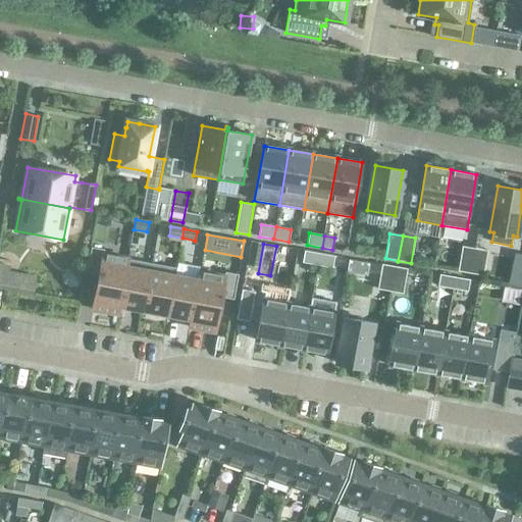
[(470,273),(475,248),(462,246),(458,271),(470,273)]
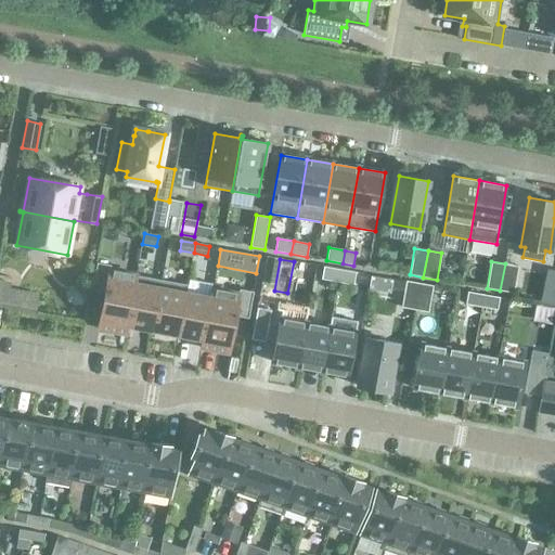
[(127,325),(136,275),(110,270),(111,266),(97,262),(92,289),(105,292),(99,328),(126,334),(127,326),(127,325)]
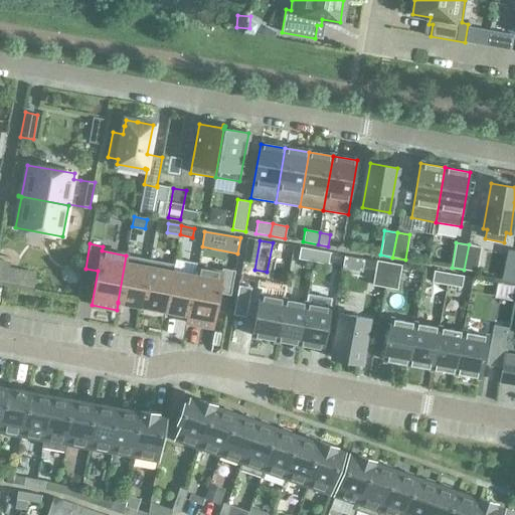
[(477,272),(481,247),(469,244),(464,270),(477,272)]
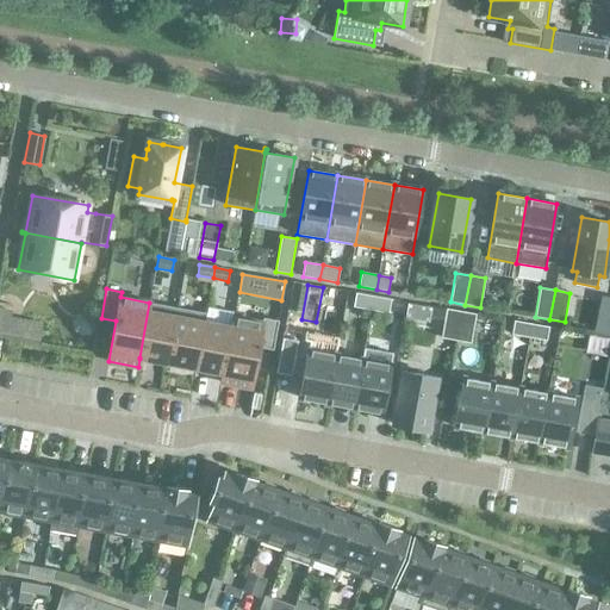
[(371,310),(373,296),(356,293),(353,307),(371,310)]
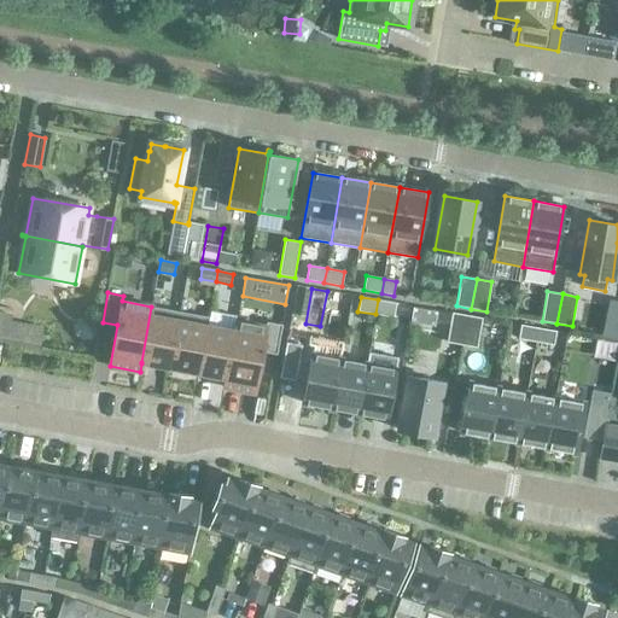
[(394,318),(396,303),(378,299),(375,314),(394,318)]
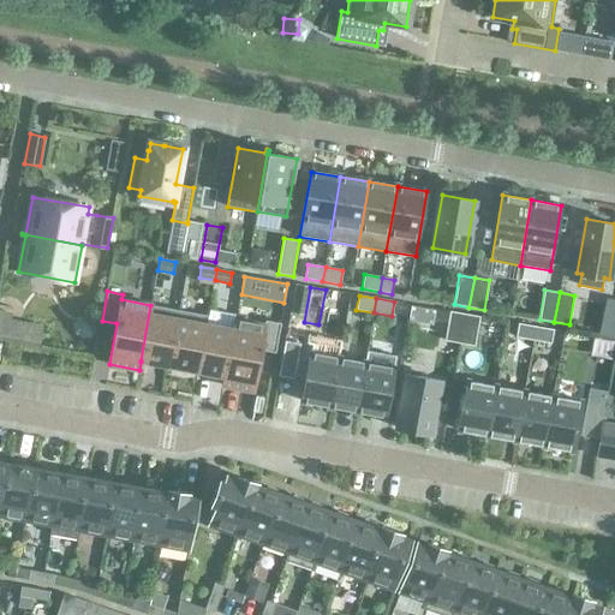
[(168,366),(179,310),(151,305),(150,305),(141,360),(141,362),(168,366)]
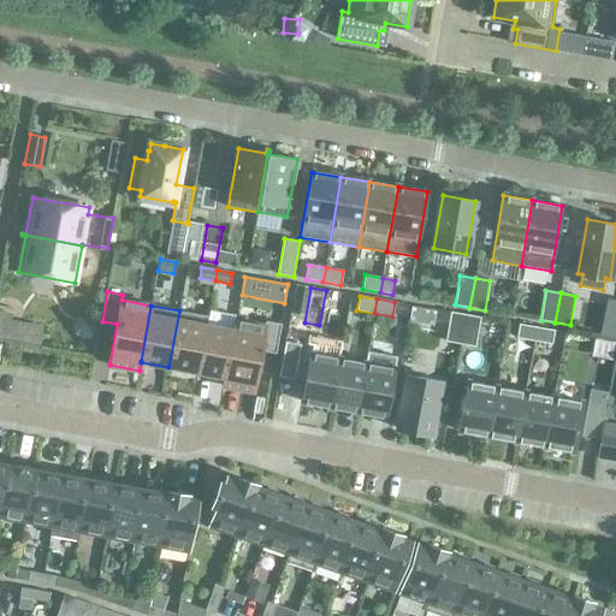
[(197,372),(206,325),(207,325),(208,317),(179,311),(169,367),(197,372)]
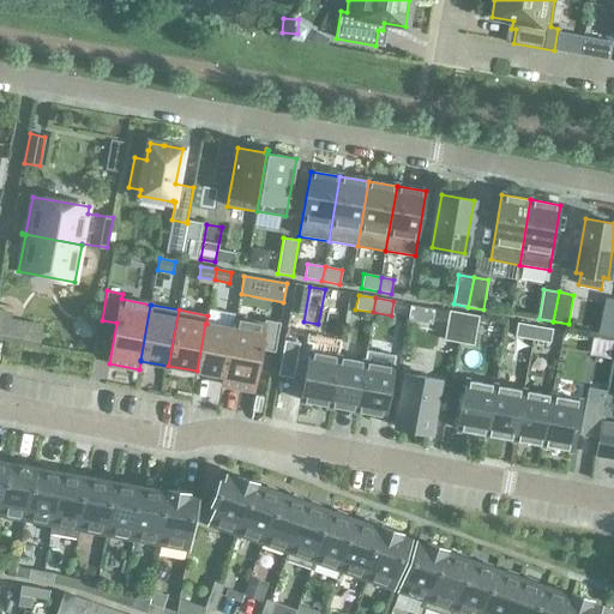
[(459,343),(464,313),(450,311),(444,339),(459,343)]
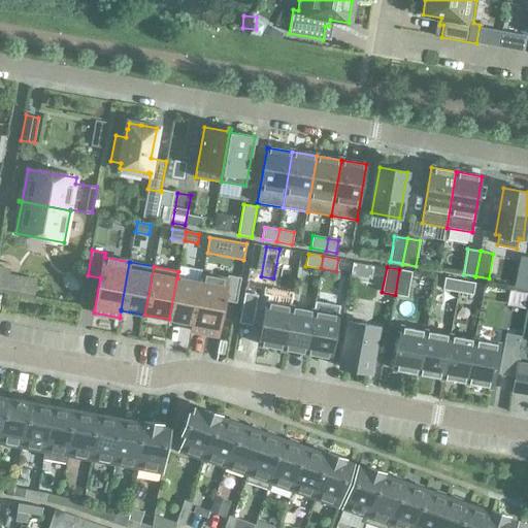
[(407,297),(413,271),(399,269),(395,295),(407,297)]
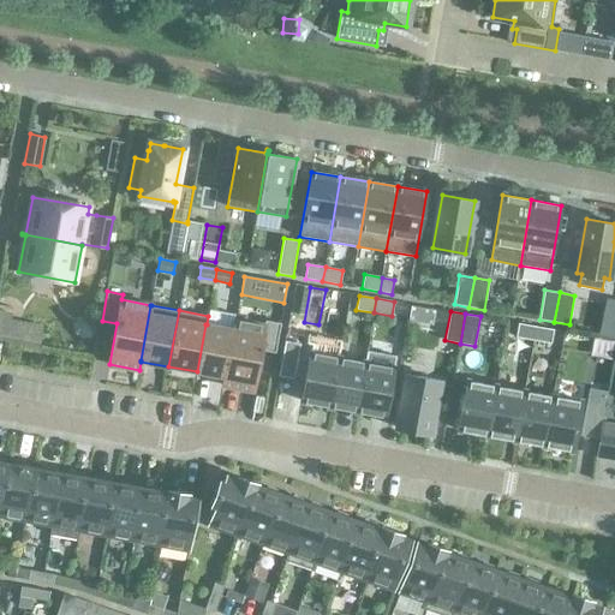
[(275,353),(281,323),(266,321),(264,326),(234,321),(233,329),(234,329),(225,377),(224,377),(222,386),(254,390),(261,351),(275,353)]
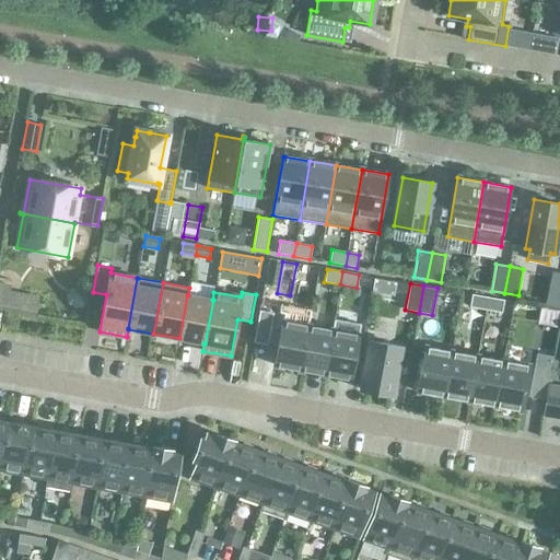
[(486,310),(488,298),(471,294),(469,306),(486,310)]
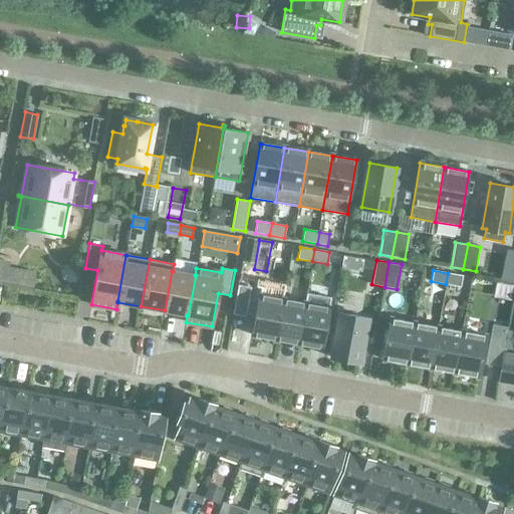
[(32,289),(34,276),(8,271),(5,284),(32,289)]
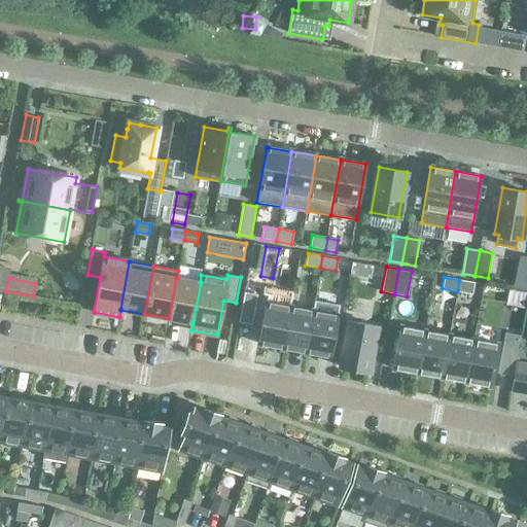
[(192,323),(201,282),(200,282),(177,278),(176,278),(169,318),(191,323),(192,323)]
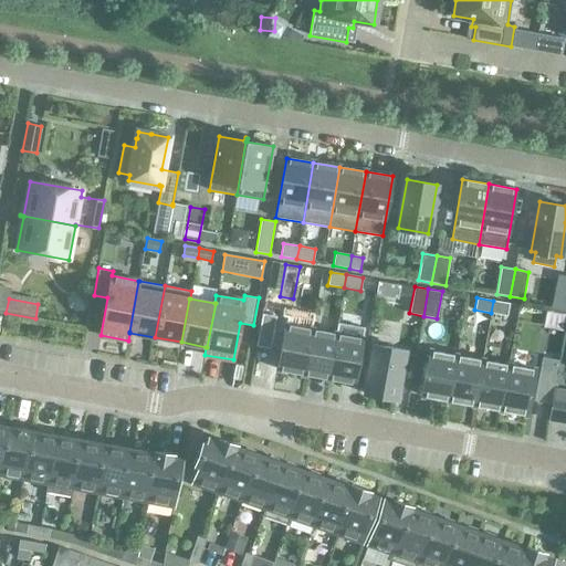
[(507,316),(510,303),(493,301),(491,313),(507,316)]
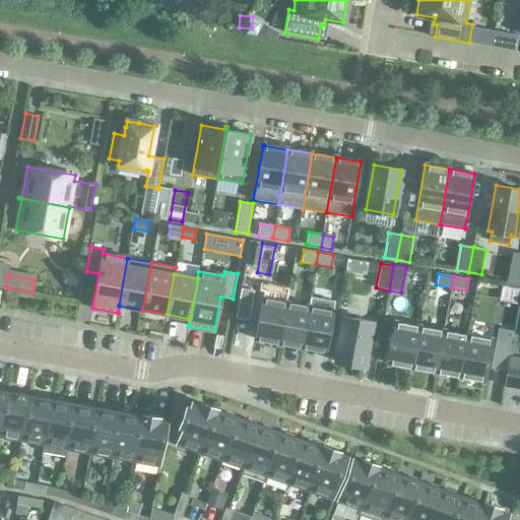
[(255,339),(279,343),(286,303),(262,299),(255,339)]
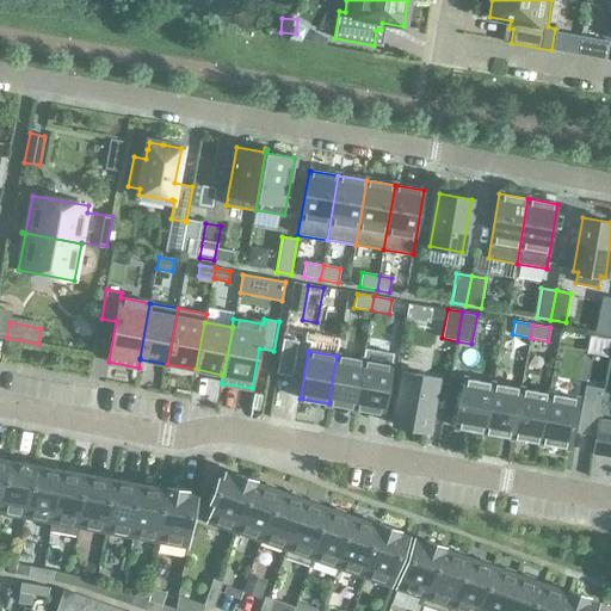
[(328,403),(353,408),(363,360),(337,356),(328,403)]
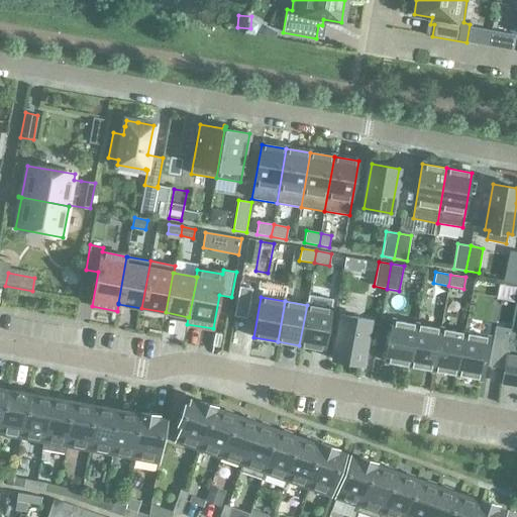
[(299,345),(324,349),(331,310),(307,305),(299,345)]
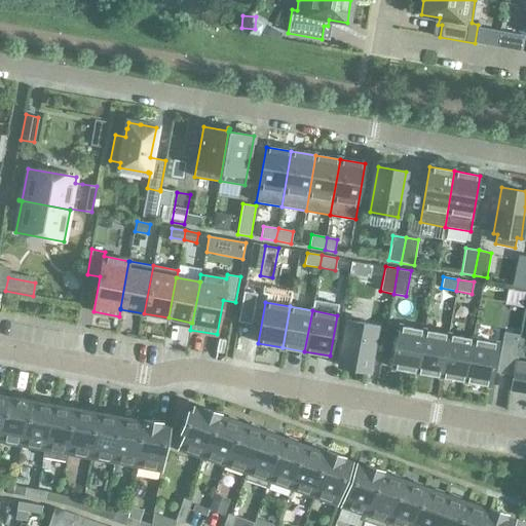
[(368,371),(376,326),(348,321),(340,366),(368,371)]
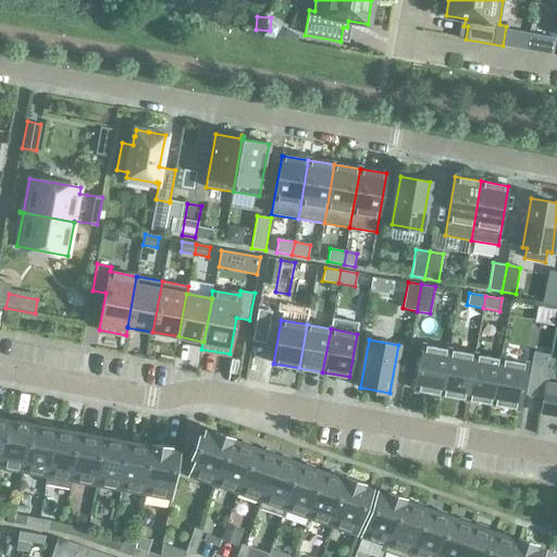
[(449,350),(422,345),(415,388),(441,394),(449,350)]
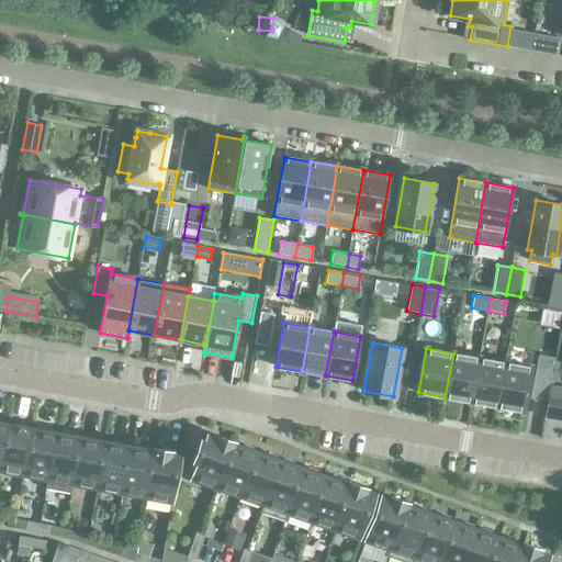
[(471,402),(479,358),(453,353),(445,397),(471,402)]
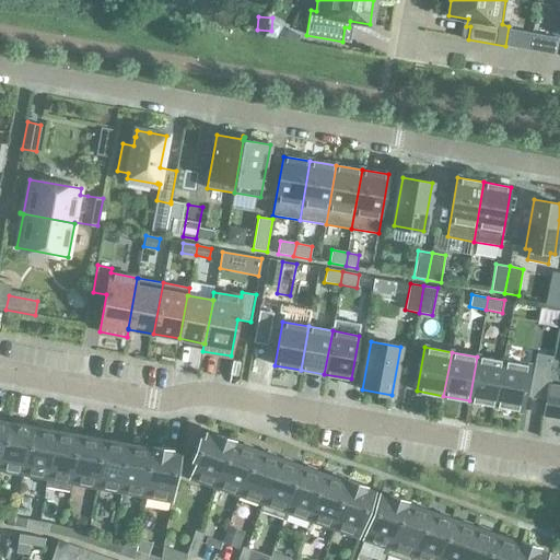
[(551,357),(536,353),(528,396),(544,399),(551,357)]
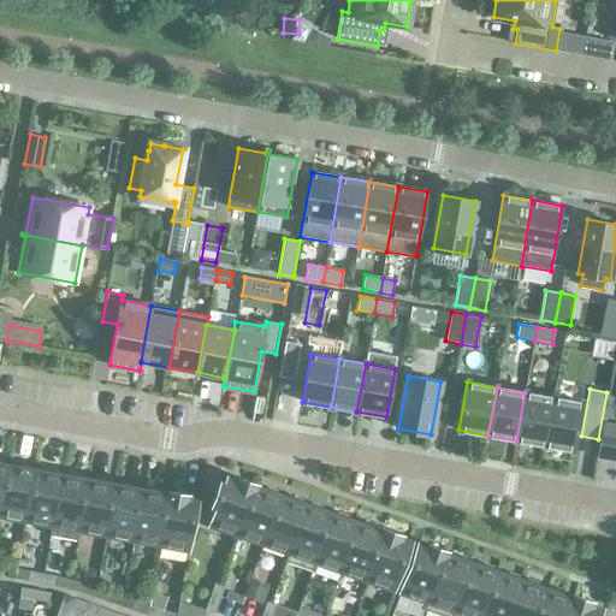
[(545,445),(554,397),(525,392),(516,440),(545,445)]
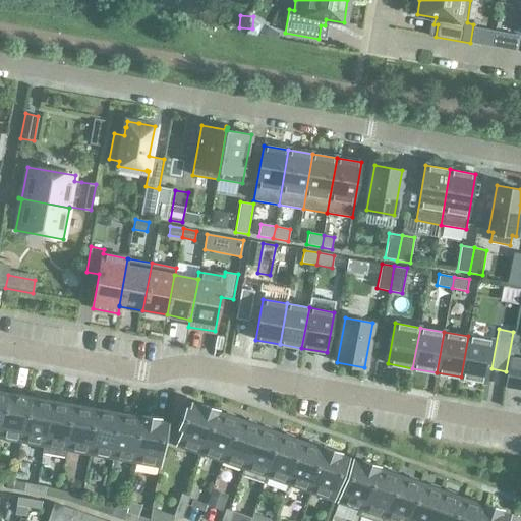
[(485,382),(493,341),(468,336),(461,377),(485,382)]
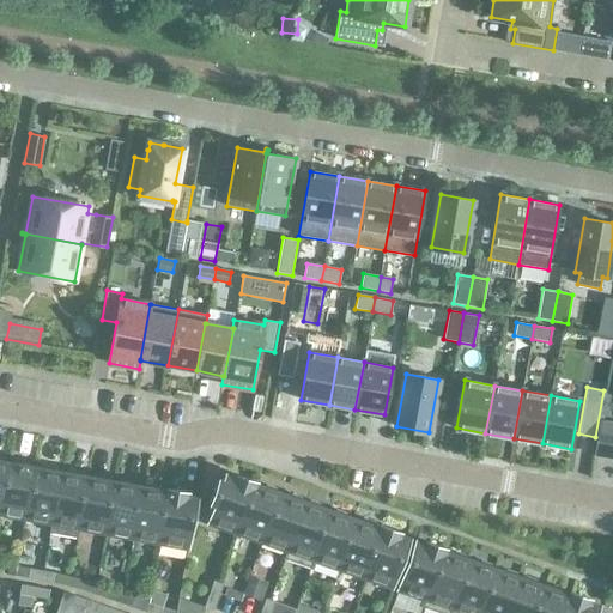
[(612,422),(599,420),(593,455),(612,457),(612,422)]
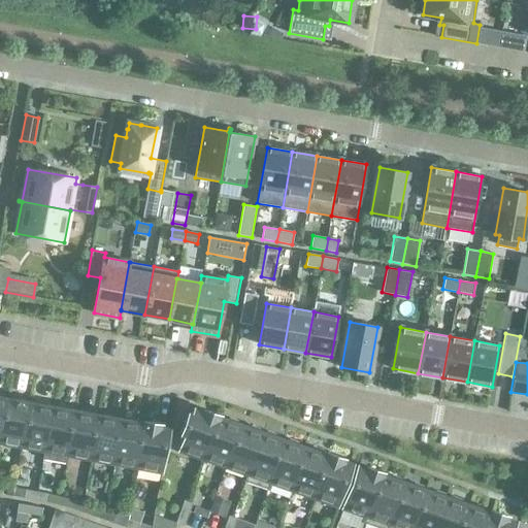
[(6,399),(0,434),(0,442),(22,447),(30,403),(27,402),(26,400),(18,398),(17,400),(6,399)]
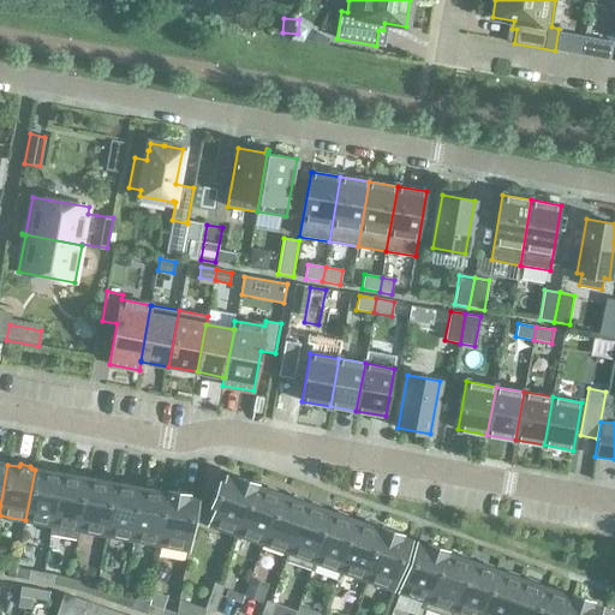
[(35,470),(25,520),(53,525),(61,475),(58,473),(57,471),(48,469),(46,471),(35,470)]
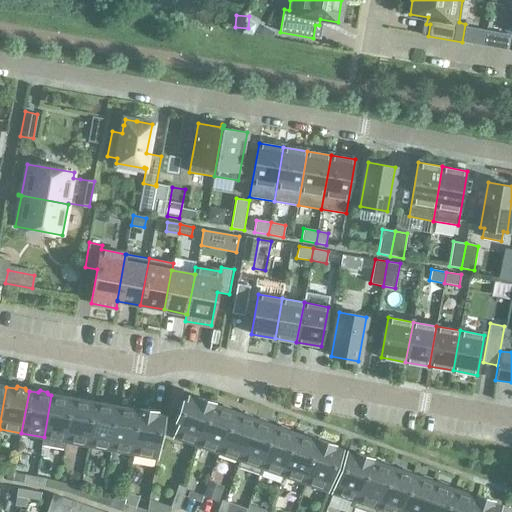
[(65,449),(66,441),(74,399),(64,397),(63,395),(56,393),(54,395),(51,395),(44,437),(42,445),(65,449)]
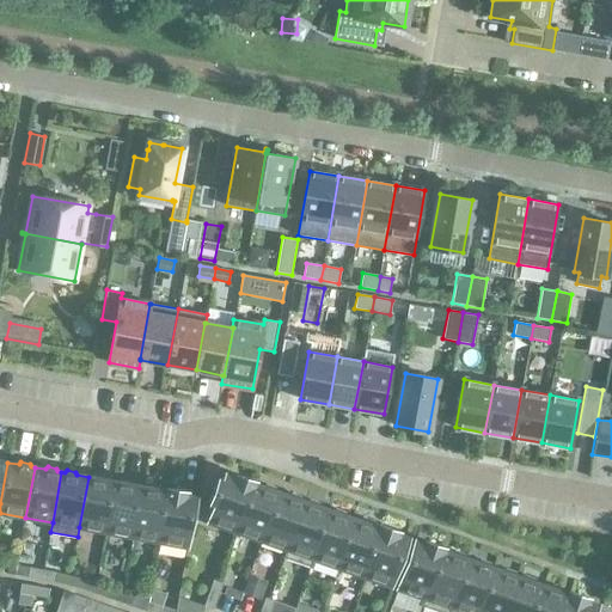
[(236,532),(254,481),(237,475),(236,477),(226,473),(224,481),(219,479),(210,502),(215,503),(209,522),(236,532)]
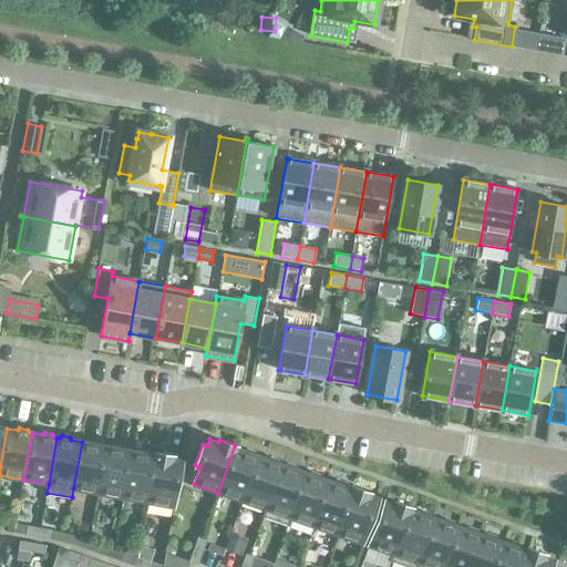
[(82,442),(73,488),(98,493),(106,446),(96,444),(95,442),(88,440),(85,443),(82,442)]
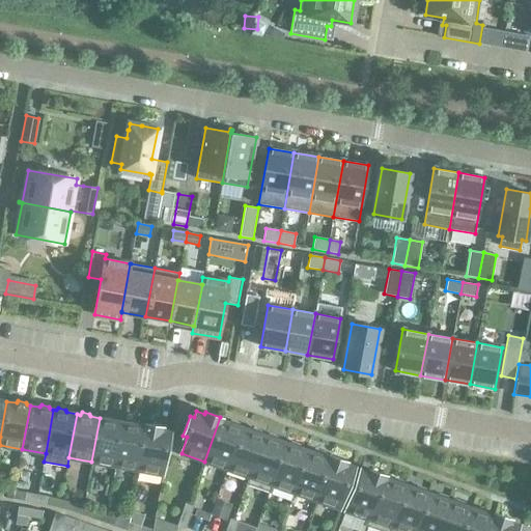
[(100,418),(91,462),(115,466),(123,422),(113,420),(112,418),(105,416),(103,419),(100,418)]
